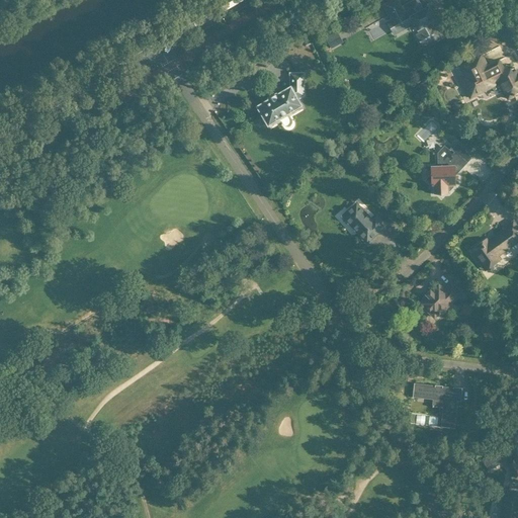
[(397,0),(394,0),(384,5),(387,10),(393,20),(390,21),(392,25),(395,23),(399,32),(415,23),(421,33),(425,42),(421,45),(423,48),(434,42),(443,37),(436,25),(434,26),(432,22),(436,20),(434,17),(435,14),(433,11),(430,10),(429,7),(423,10),(417,0),(415,0),(408,4),(405,6),(406,7),(402,9),(400,4),(397,0)]
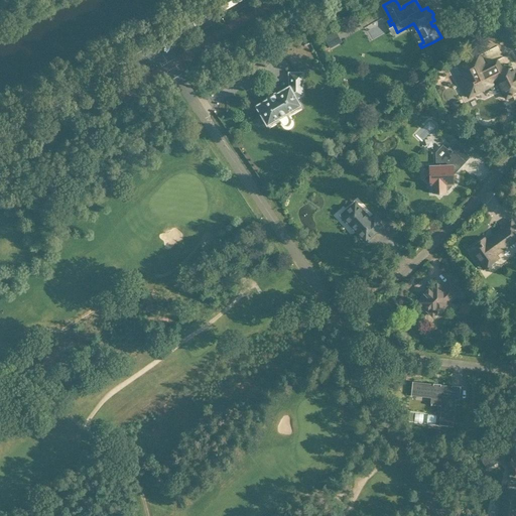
[(383,20),(367,28),(372,39),(388,31),(383,20)]
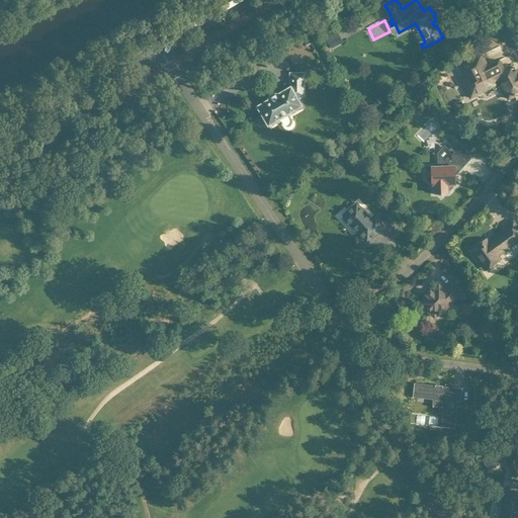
[(343,42),(342,40),(340,37),(338,32),(328,37),(333,48),(343,42)]
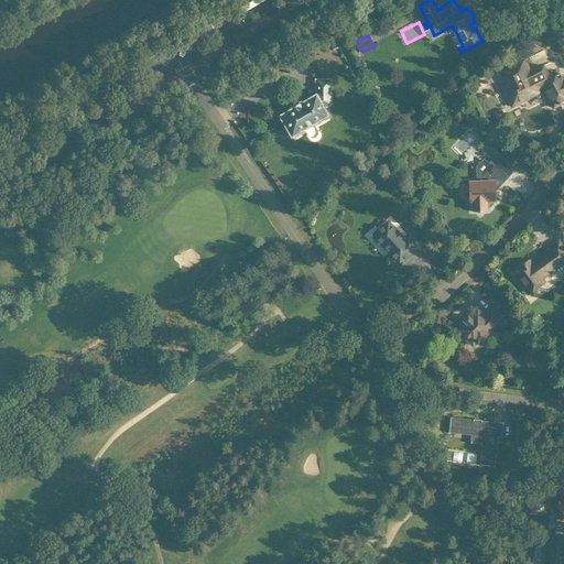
[(545,74),(542,67),(543,66),(531,72),(524,61),(501,72),(508,84),(502,86),(512,107),(545,89),(550,97),(546,99),(550,106),(553,107),(553,108),(563,101),(563,77),(563,76),(562,77),(561,74),(553,77),(551,71),(545,74)]
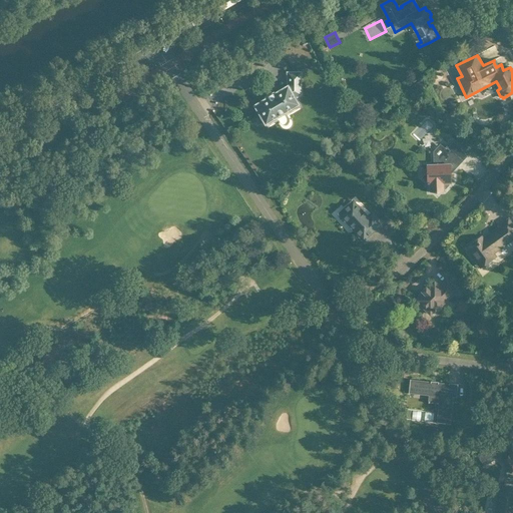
[(267,124),(275,119),(278,118),(280,120),(282,120),(285,120),(287,118),(287,115),(286,113),(299,105),(295,98),(302,94),(302,73),(288,73),(288,86),(275,94),(274,93),(267,97),(267,99),(255,106),(261,116),(260,118),(260,120),(262,122),(265,121),(267,124)]
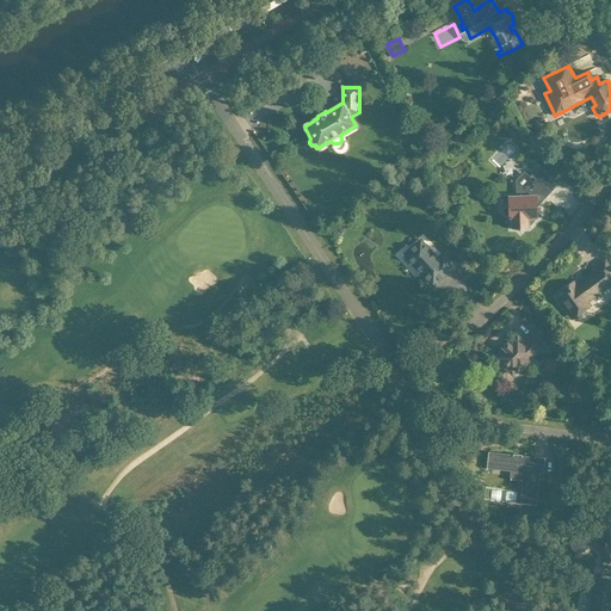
[(517,187),(517,197),(508,197),(510,204),(504,211),(510,217),(510,220),(512,220),(512,228),(517,228),(520,232),(524,228),(529,228),(529,226),(531,226),(535,221),(535,218),(537,218),(537,204),(541,199),(543,202),(557,186),(538,168),(520,187),(517,187)]
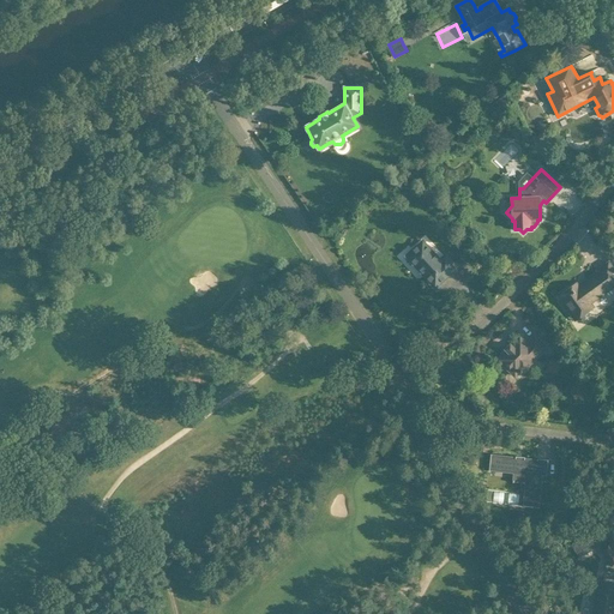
[(423,241),(417,246),(408,254),(420,266),(417,269),(432,284),(441,281),(443,282),(456,270),(446,258),(441,262),(423,241)]
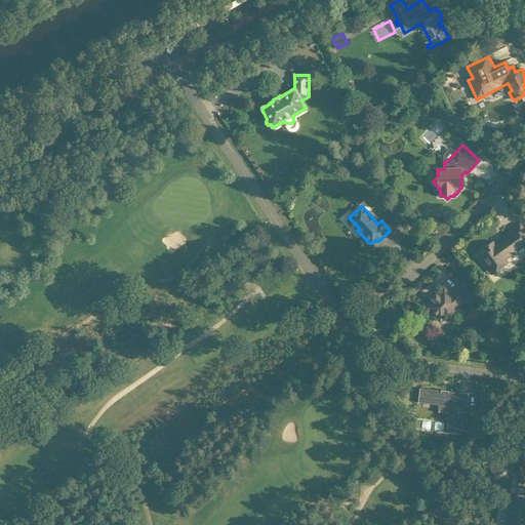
[(524,245),(524,229),(521,224),(510,232),(511,233),(502,239),(505,241),(496,246),(493,242),(477,254),(491,275),(509,263),(506,259),(524,245)]
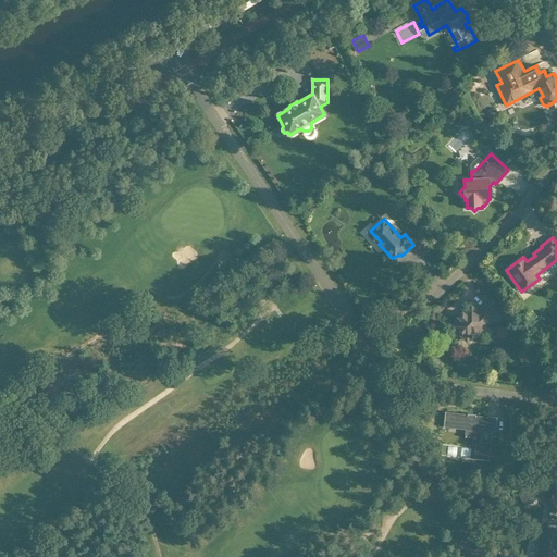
[(458,318),(460,319),(453,326),(458,331),(457,332),(461,337),(462,336),(467,339),(471,335),(472,336),(495,314),(485,305),(478,312),(472,307),(465,314),(463,312),(458,318)]
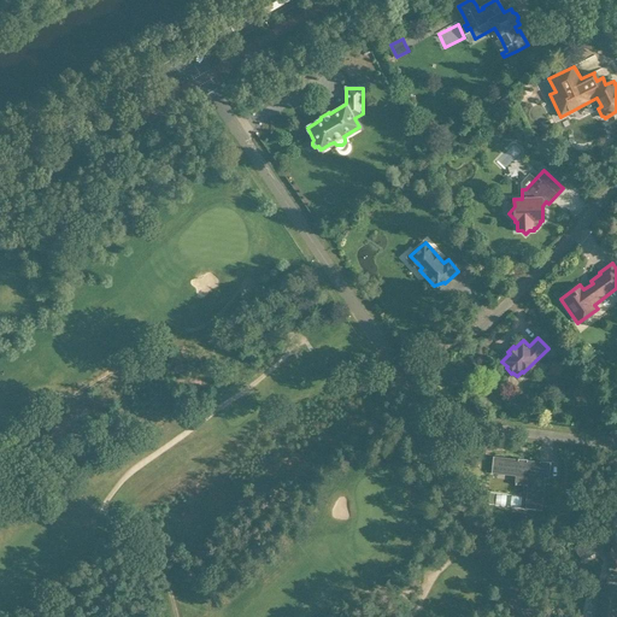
[(493,472),(517,475),(530,476),(529,487),(527,509),(526,507),(526,509),(542,511),(542,510),(541,510),(545,479),(550,479),(551,462),(540,460),(540,463),(528,462),(528,459),(518,458),(518,460),(494,458),(494,457),(493,457),(492,474),(493,474),(493,472)]
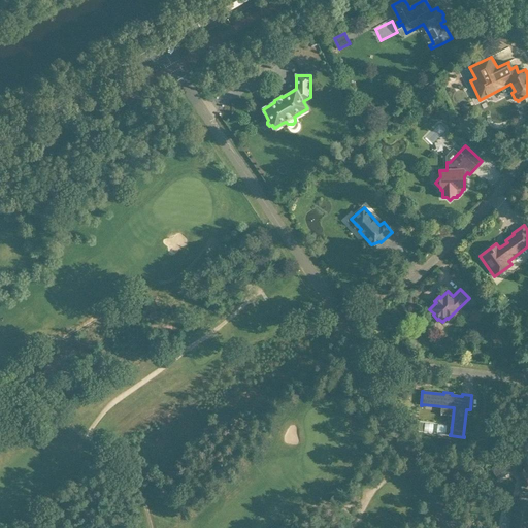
[(505,460),(491,468),(498,480),(513,471),(505,460)]
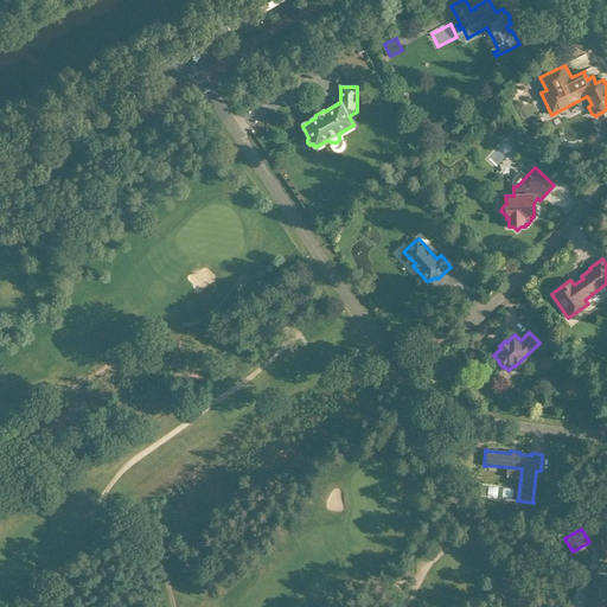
[(606,543),(604,538),(594,543),(605,560),(606,557),(606,543)]
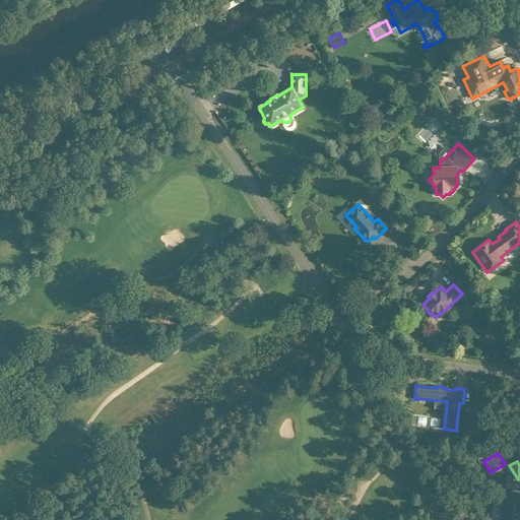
[(506,496),(505,503),(503,513),(504,513),(502,519),(513,519),(514,519),(519,519),(519,494),(514,493),(508,492),(507,497),(506,496)]
